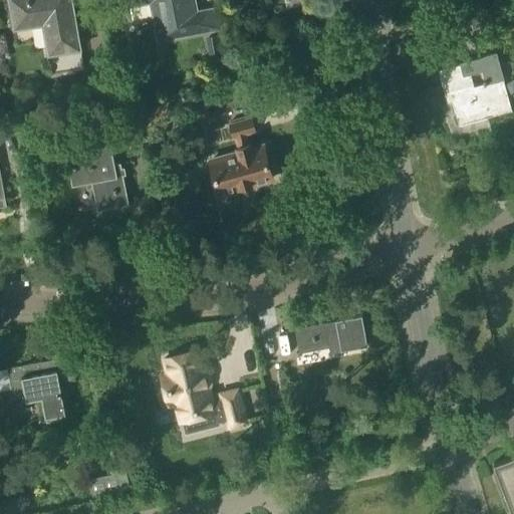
[(8,0),(14,30),(42,24),(52,74),(83,69),(70,0),(8,0)]
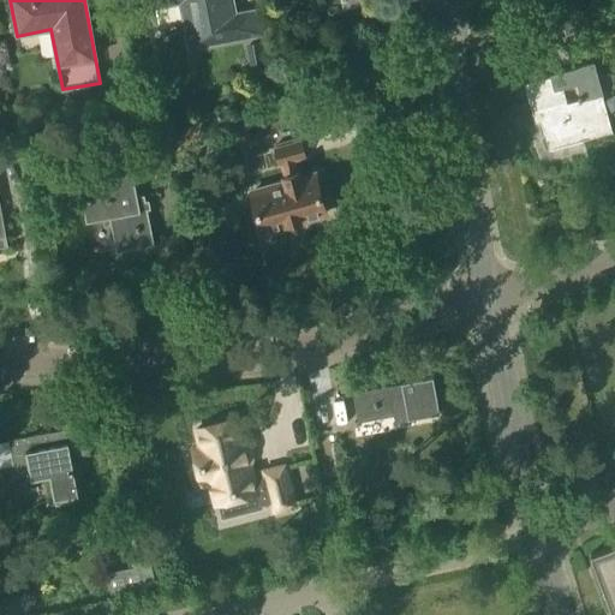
[(239,40),(234,16),(231,0),(153,0),(155,9),(181,3),(190,49),(239,40)]
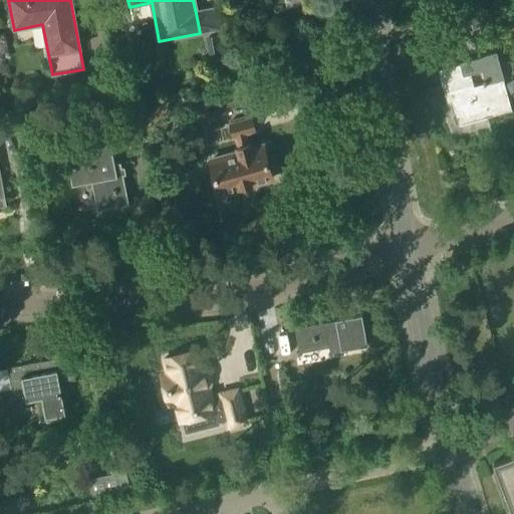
[(213,58),(229,54),(224,33),(208,36),(213,58)]
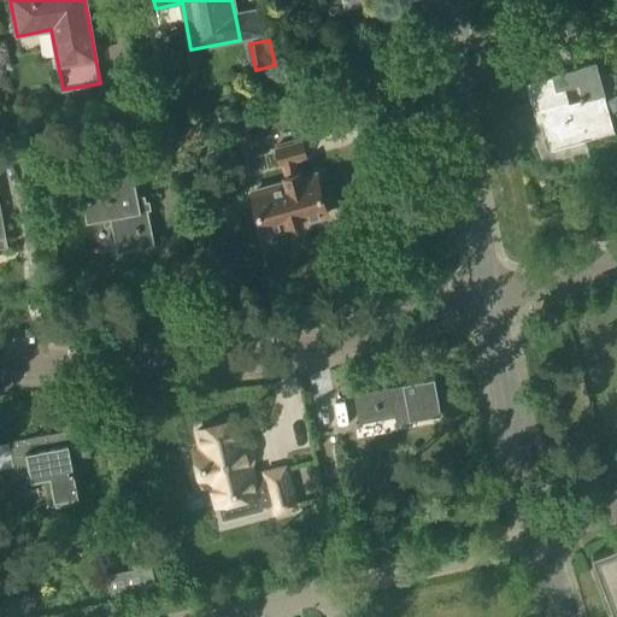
[(550,152),(615,135),(595,63),(551,76),(551,78),(527,84),(538,125),(542,124),(550,152)]
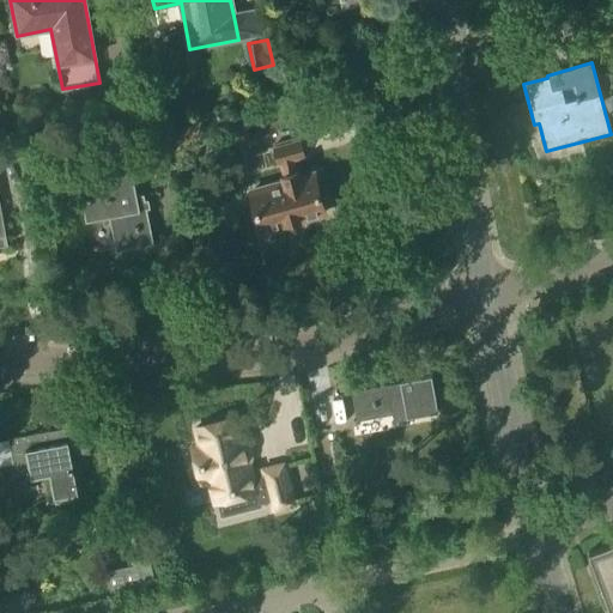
[(304,157),(299,143),(274,150),(278,165),(281,164),(285,176),(283,177),(284,182),(250,192),(261,231),(325,213),(314,174),(298,178),(297,173),(295,173),(291,161),(304,157)]
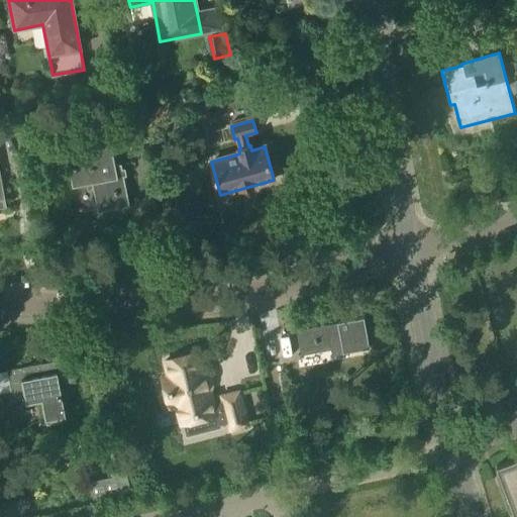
[(115,165),(111,145),(66,153),(73,188),(92,185),(98,213),(130,207),(125,182),(129,182),(125,163),(115,165)]
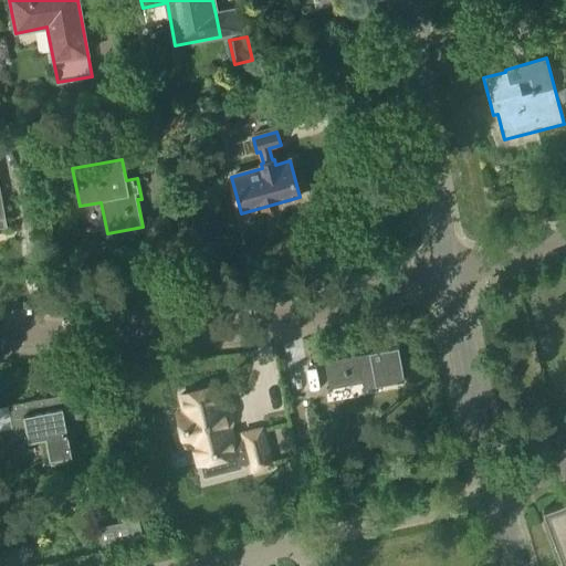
[(399,347),(325,362),(331,390),(374,381),(375,386),(405,380),(399,347)]
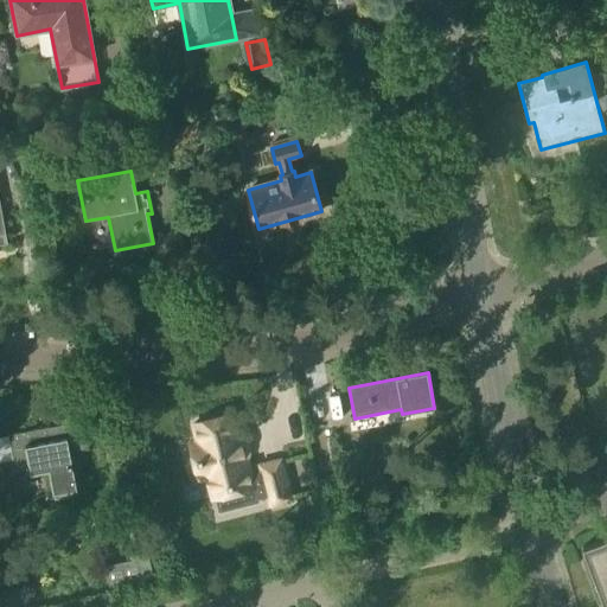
[(199,479),(208,477),(212,498),(251,489),(255,499),(269,496),(272,504),(289,499),(280,461),(261,466),(263,472),(250,475),(234,414),(193,425),(198,443),(190,446),(199,479)]
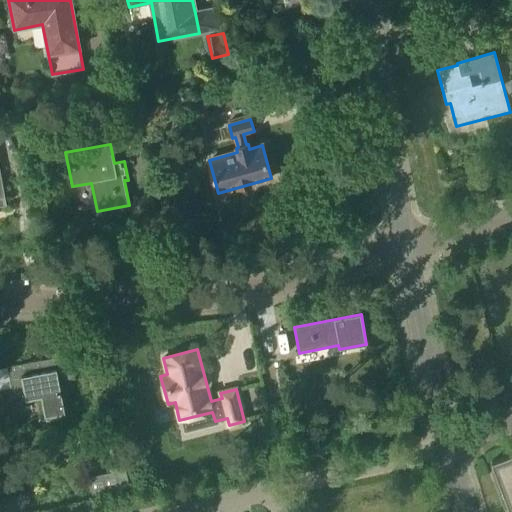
[(74,378),(70,355),(7,367),(12,390),(23,388),(26,400),(41,397),(46,420),(66,417),(59,381),(74,378)]
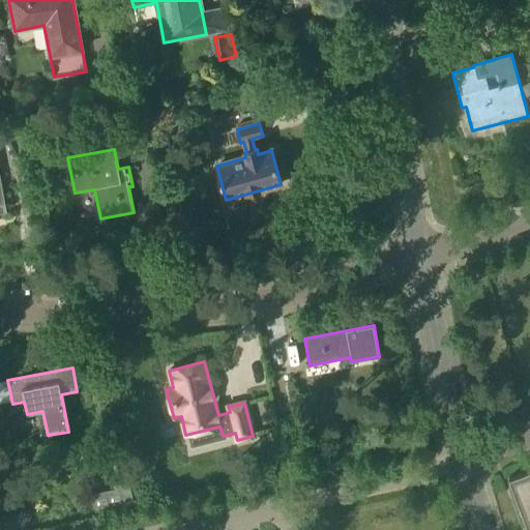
[(304,407),(307,424),(317,422),(315,406),(304,407)]
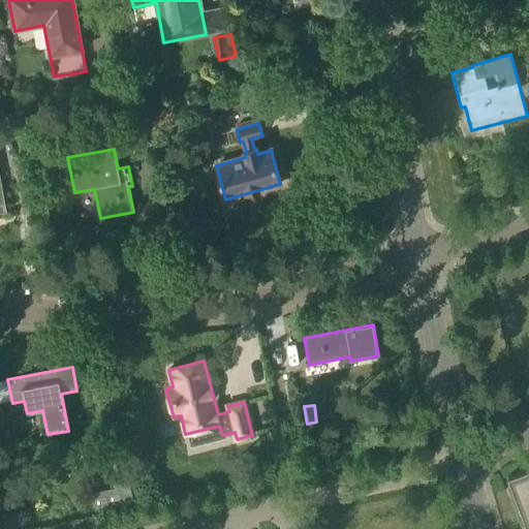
[(528,528),(528,468),(507,476),(527,528),(528,528)]
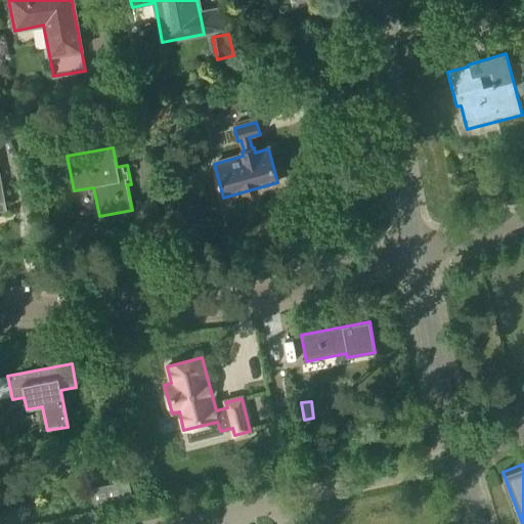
[(94,507),(130,498),(127,480),(90,489),(94,507)]
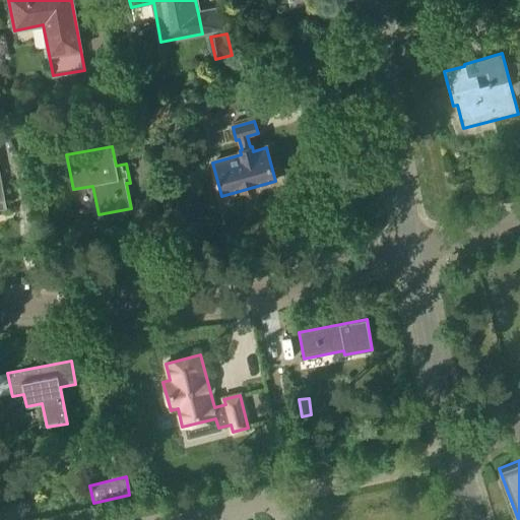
[(0,511),(1,519),(13,519),(23,518),(20,503),(0,507),(0,511)]
